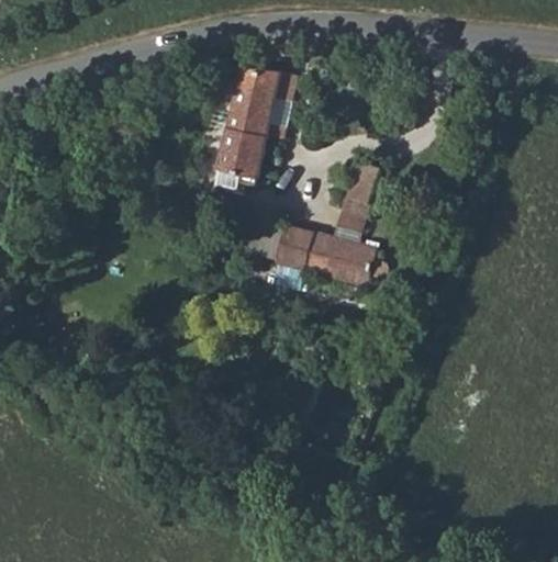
[(256,177),(279,70),(240,67),(215,168),(256,177)]
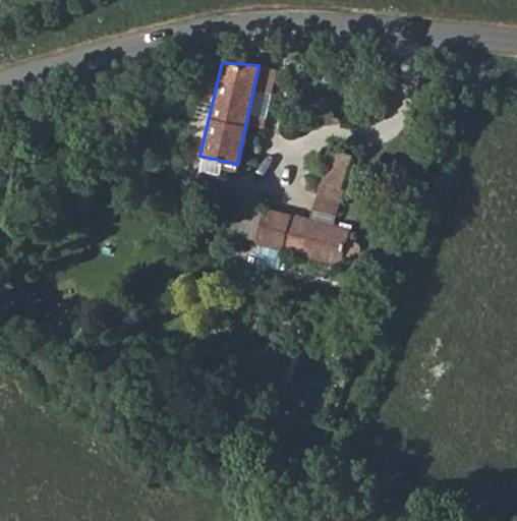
[(272,68),(259,65),(246,123),(260,126),(272,68)]
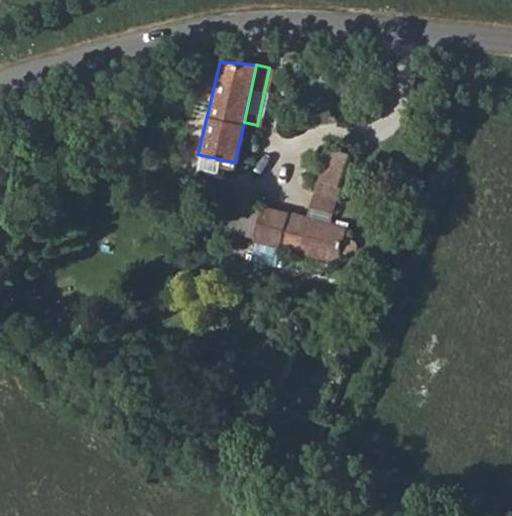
[(326,147),(310,194),(334,198),(348,154),(326,147)]
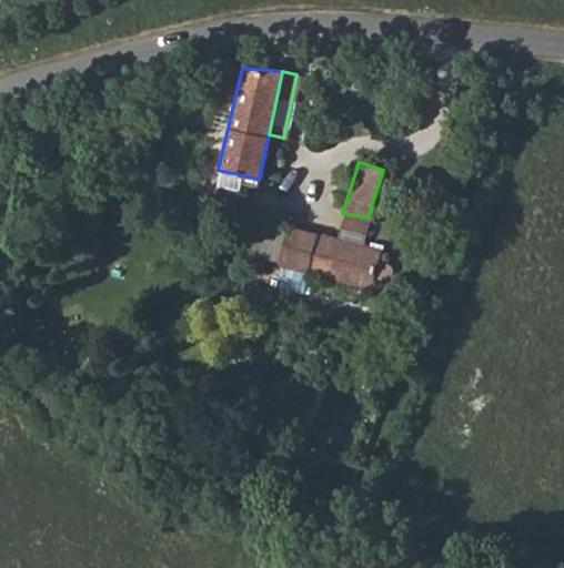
[(278,266),(306,273),(315,235),(285,227),(278,266)]
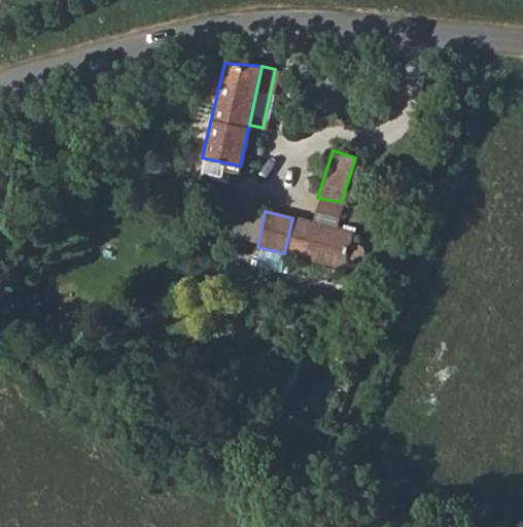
[(350,233),(292,218),(284,253),(342,269),(345,257),(347,259),(350,259),(353,259),(356,257),(358,254),(359,251),(358,247),(349,243),(350,233)]
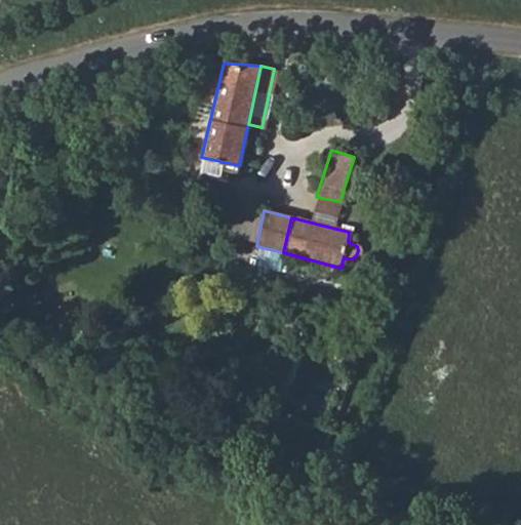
All buildings are outlined.
